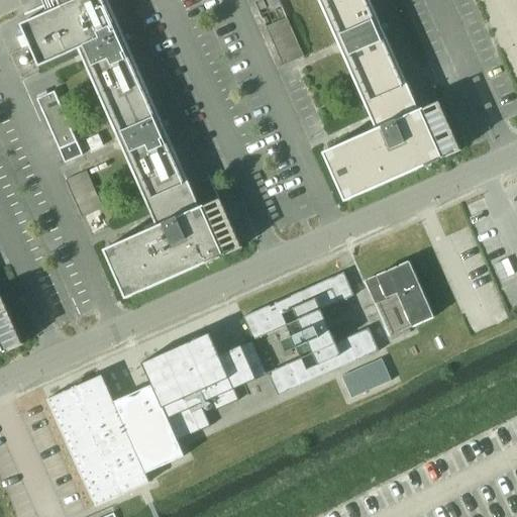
[(219,198),(217,199),(199,207),(165,128),(163,128),(160,123),(162,123),(126,41),(124,42),(121,37),(123,36),(107,0),(56,0),(60,7),(19,24),(38,67),(78,49),(81,56),(83,55),(85,60),(83,61),(119,141),(121,140),(123,145),(121,146),(157,226),(151,228),(149,224),(142,227),(144,231),(103,249),(125,299),(241,247),(219,198)]
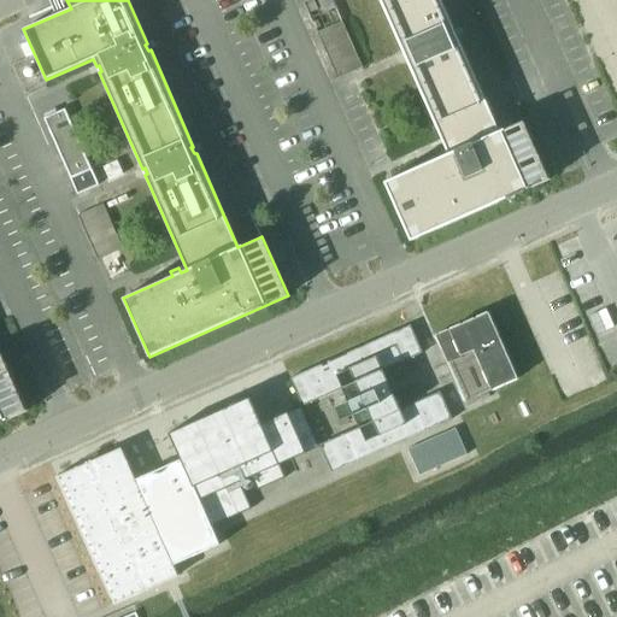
[(335,7),(331,0),(317,0),(323,13),(335,7)]
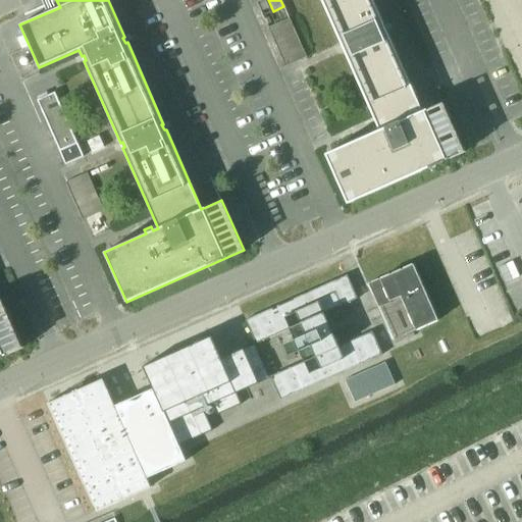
[(442,102),(440,103),(422,111),(386,32),(384,32),(382,27),(384,25),(372,0),(321,0),(342,45),(344,44),(346,49),(344,50),(379,129),(325,154),(348,204),(464,152),(442,102)]
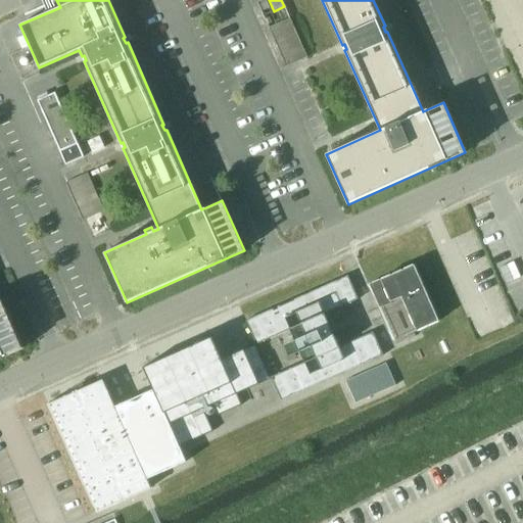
[(55,92),(37,100),(60,151),(78,144),(55,92)]
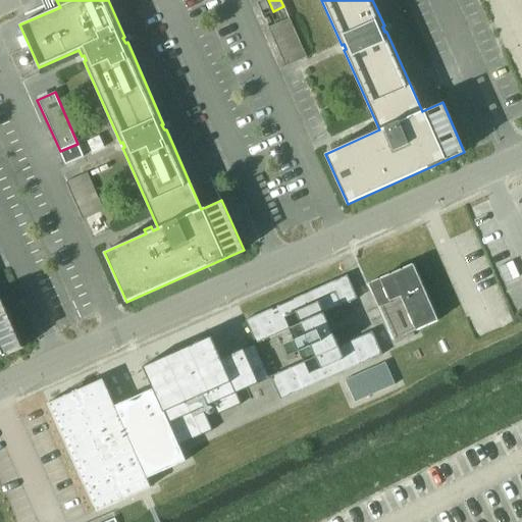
[(100,136),(88,141),(93,153),(105,148),(100,136)]
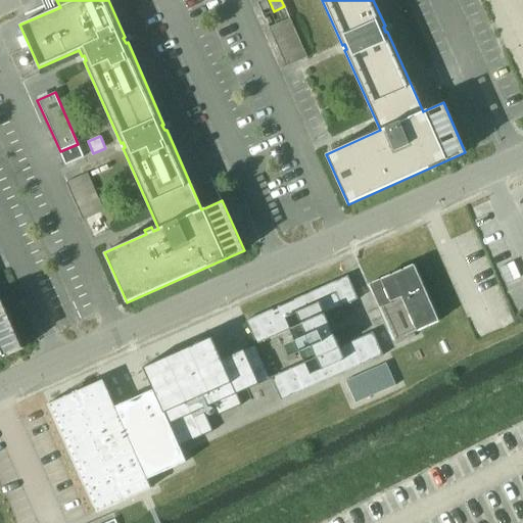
[(104,211),(87,174),(66,183),(84,221),(104,211)]
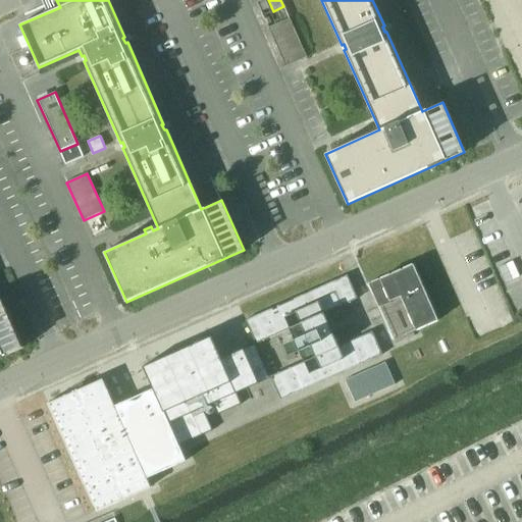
[(393,341),(421,329),(437,322),(413,264),(369,283),(393,341)]
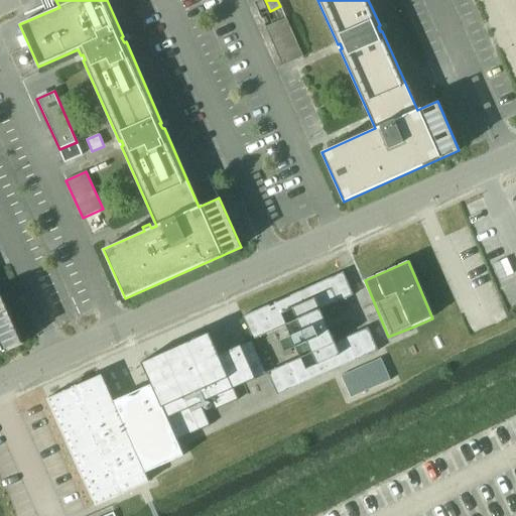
[(368,327),(335,342),(319,310),(354,295),(344,271),(243,316),(253,340),(298,319),(312,352),(267,372),(277,395),(378,351),(368,327)]
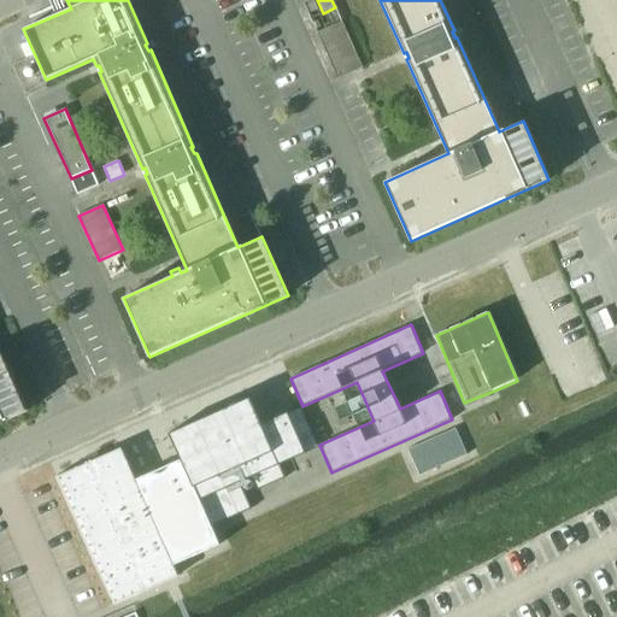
[(0,352),(0,422),(27,411),(0,352)]
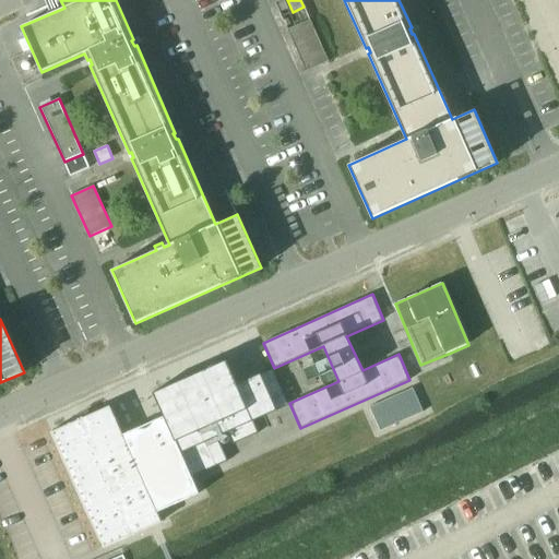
[(109,405),(51,431),(103,547),(161,522),(156,512),(199,494),(191,477),(227,461),(217,437),(228,432),(234,444),(259,433),(253,421),(289,405),(272,368),(237,383),(226,359),(168,385),(153,392),(164,416),(122,435),(109,405)]
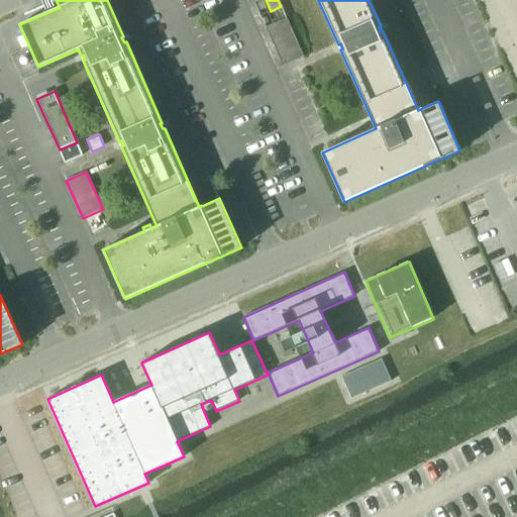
[(351,398),(391,381),(382,359),(342,377),(351,398)]
